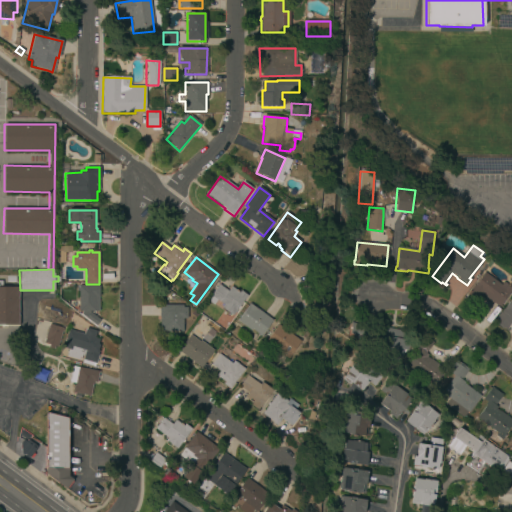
[(511,289),(510,293),(509,293),(499,306),(498,306),(497,306),(485,297),(485,296),(484,295),(475,307),(464,299),(467,295),(466,294),(469,290),(470,291),(472,289),(471,288),(474,285),(484,272),(501,285),(503,282),(505,282),(507,284),(509,281),(508,279),(510,276),(511,277),(511,289)]
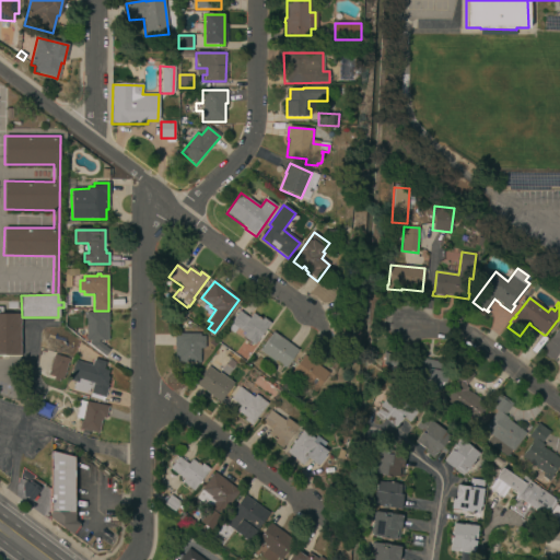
[(20,357),(0,357),(0,307),(2,307),(2,314),(21,314),(20,357)]
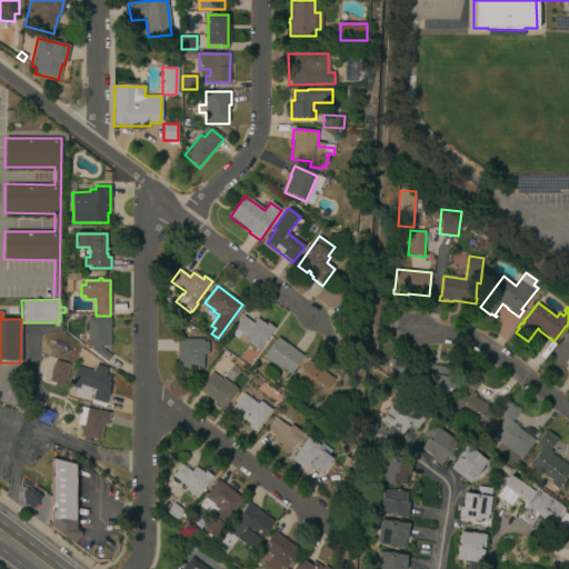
[(110,329),(109,329),(109,346),(99,346),(99,347),(111,356),(107,361),(96,353),(90,349),(91,346),(87,346),(87,343),(86,343),(86,340),(87,340),(87,317),(110,317),(110,329)]
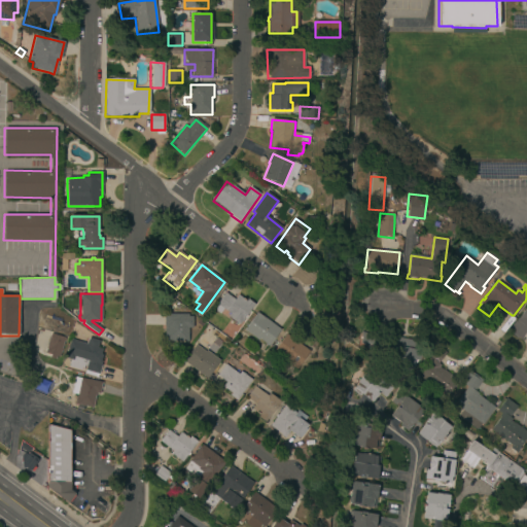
[(235,300),(239,295),(246,302),(247,300),(254,305),(240,324),(229,316),(230,314),(217,305),(225,293),(235,300)]
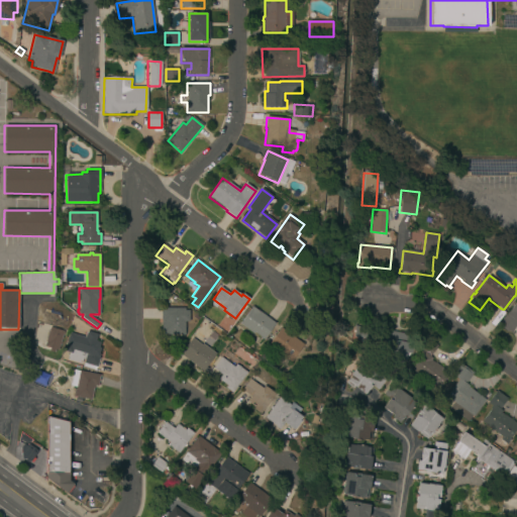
[(516,324),(512,331),(514,333),(513,334),(508,331),(507,332),(501,327),(502,326),(498,324),(508,311),(508,312),(516,299),(516,324)]
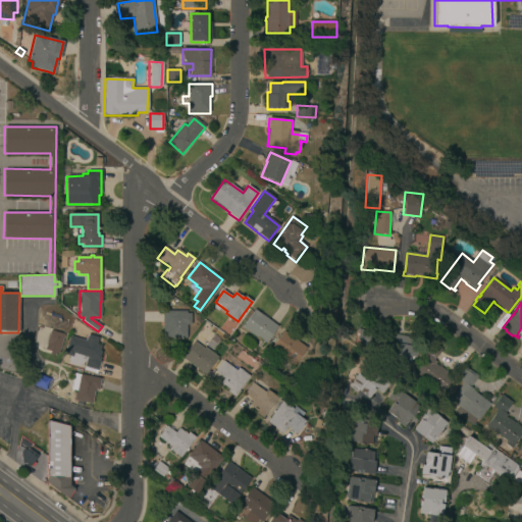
[(265,343),(258,337),(257,338),(242,327),(255,310),(277,326),(265,343)]
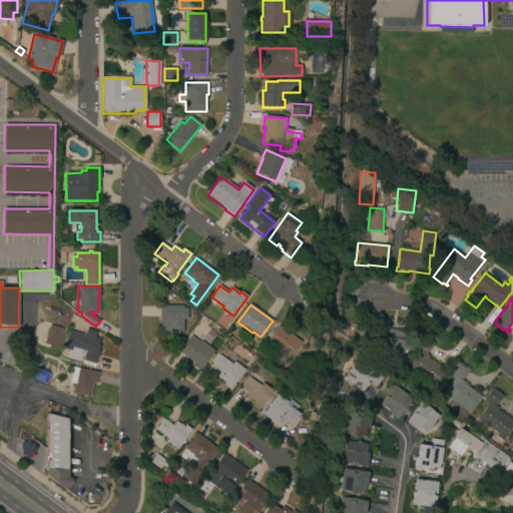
[(187,320),(183,320),(183,333),(160,333),(160,319),(159,319),(159,306),(183,307),(183,309),(187,309),(187,320)]
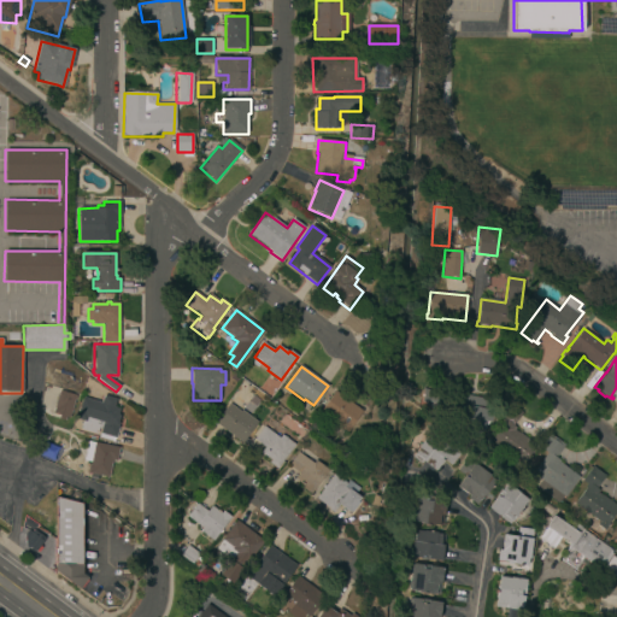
[(454,397),(454,394),(482,399),(482,397),(495,400),(491,423),(485,422),(482,430),(450,424),(452,416),(432,410),(422,406),(423,388),(454,397)]
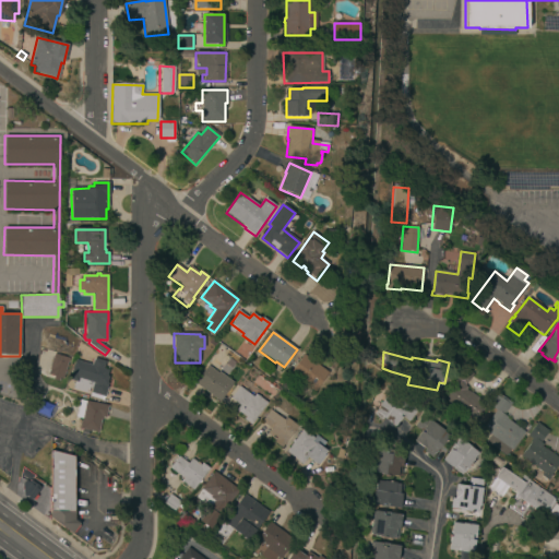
[(62,379),(59,378),(58,381),(52,379),(54,376),(47,375),(54,354),(68,358),(62,379)]
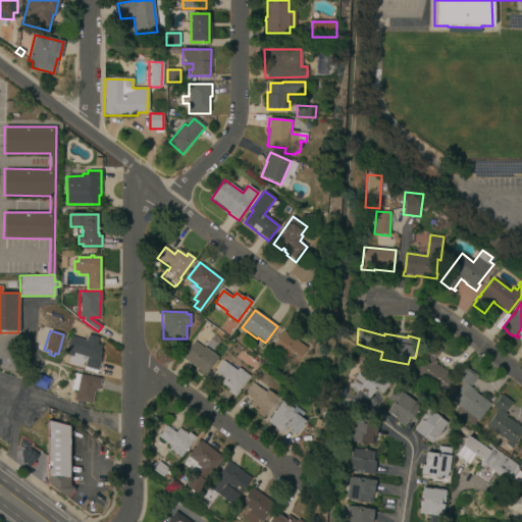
[(294,366),(279,356),(280,355),(271,348),(283,331),(307,349),(294,366)]
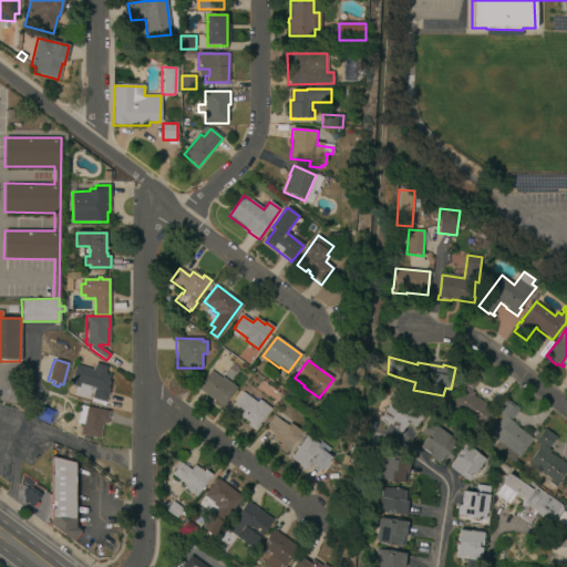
[(89,400),(73,394),(76,385),(69,383),(74,364),(91,369),(93,364),(94,364),(94,362),(106,366),(104,373),(109,374),(107,380),(109,381),(107,388),(109,388),(107,391),(109,391),(105,402),(91,398),(92,394),(91,393),(89,400)]
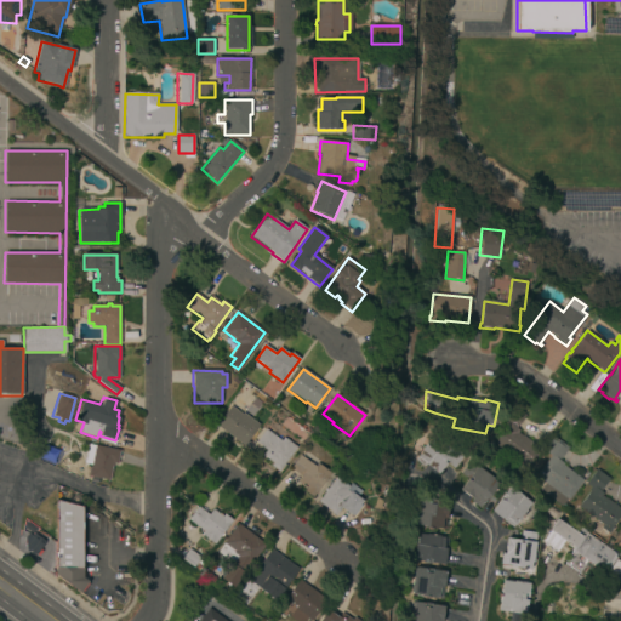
[(524,472),(516,466),(518,462),(494,444),(507,428),(506,427),(507,426),(500,420),(511,405),(525,416),(517,428),(519,431),(517,433),(540,450),(524,472)]
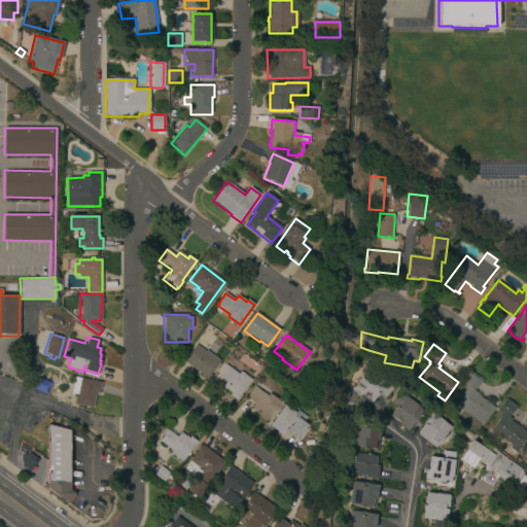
[(205,352),(206,351),(219,361),(207,379),(183,361),(196,345),(205,352)]
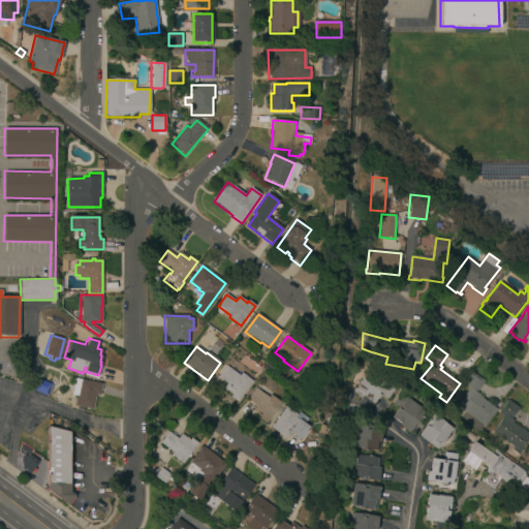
[(240,376),(242,373),(253,381),(237,403),(230,398),(232,395),(223,389),(227,383),(218,376),(226,366),(240,376)]
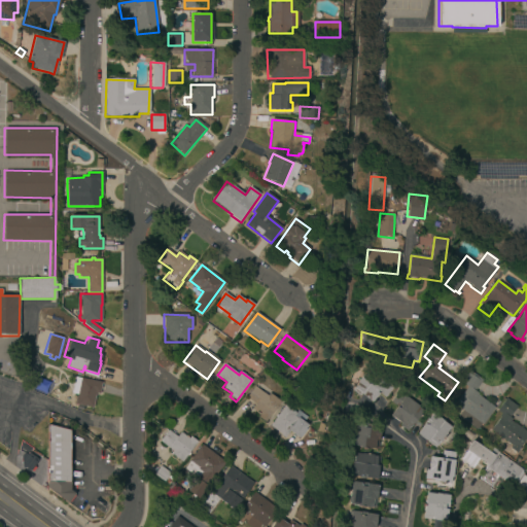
[(385,398),(379,393),(372,402),(362,394),(360,397),(353,391),(369,370),(394,388),(385,398)]
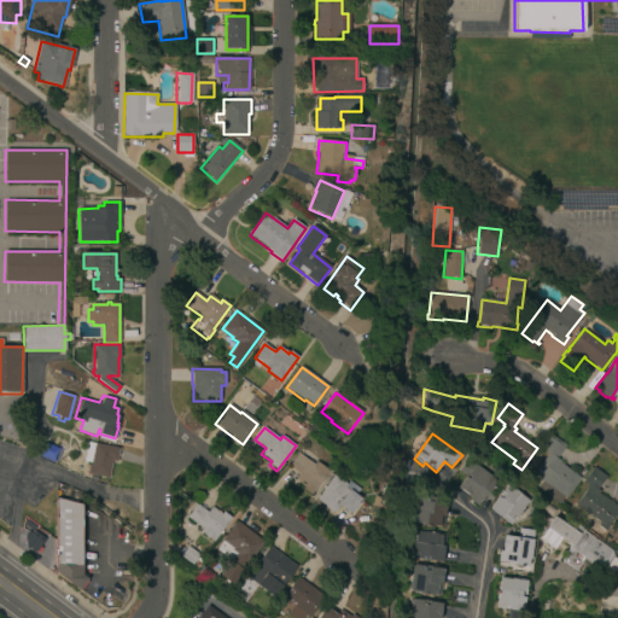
[(566,499),(564,497),(559,505),(537,488),(542,482),(534,474),(548,455),(541,449),(552,436),(566,447),(557,459),(561,462),(560,464),(581,479),(566,499)]
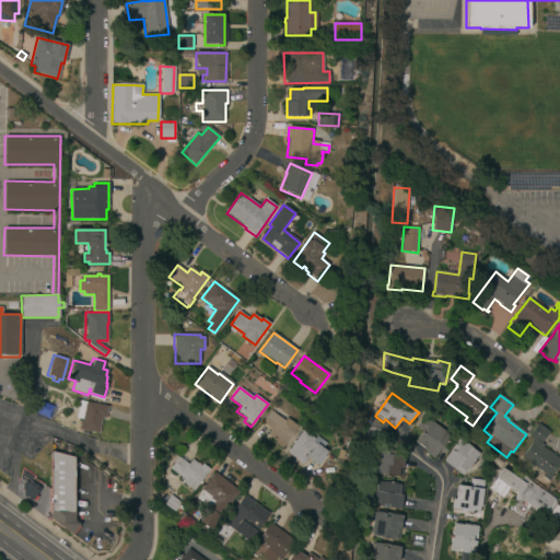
[(41,403),(53,407),(47,419),(36,413),(41,403)]
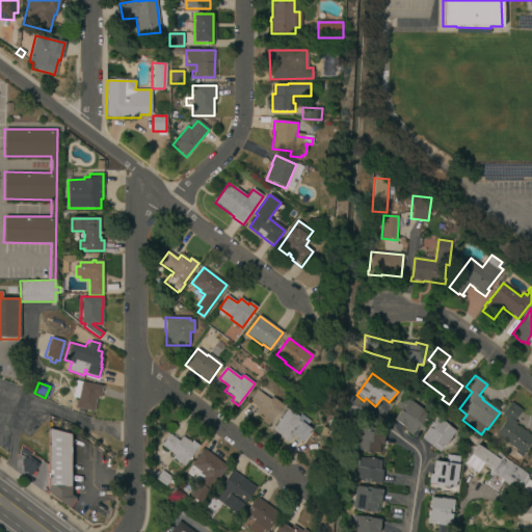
[(103,387),(101,398),(99,397),(98,399),(97,399),(94,413),(82,409),(81,415),(76,414),(78,399),(72,398),(75,382),(81,384),(82,382),(103,387)]
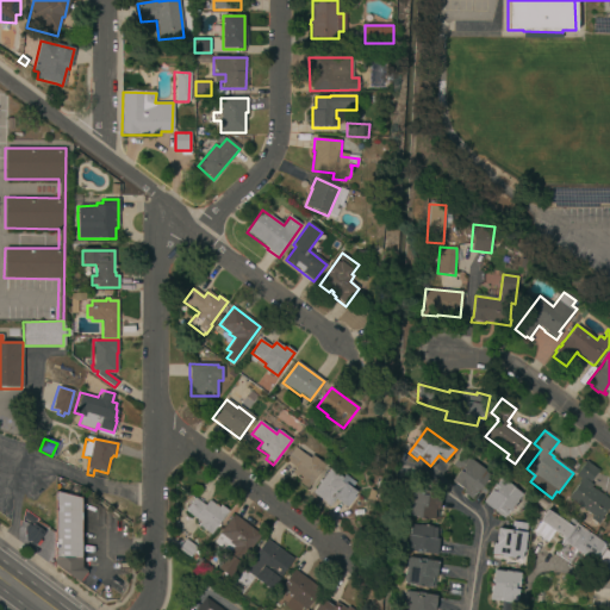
[(310,459),(312,456),(324,466),(307,489),(299,484),(300,481),(291,474),(296,468),(285,460),(294,448),(310,459)]
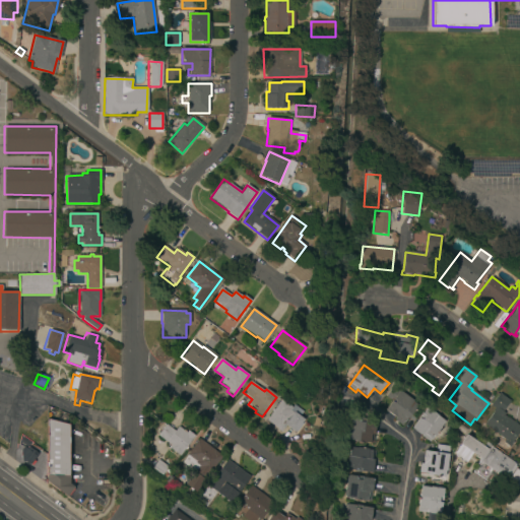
[(402,426),(395,419),(396,418),(386,410),(393,402),(387,397),(394,387),(417,406),(402,426)]
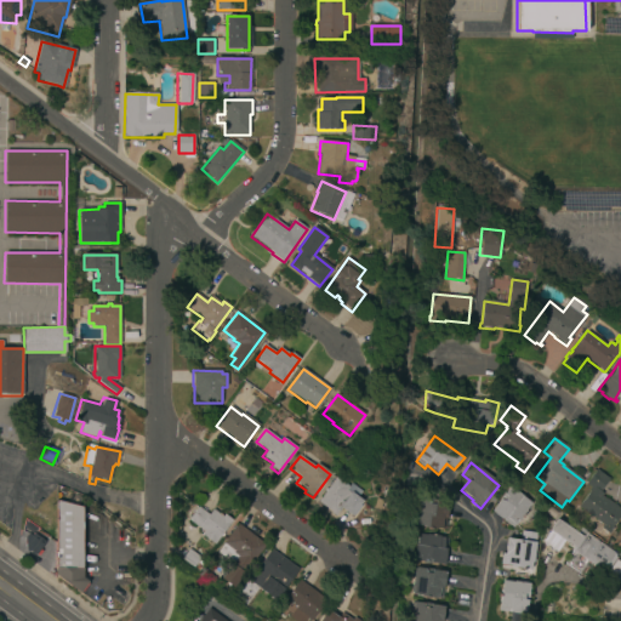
[(607,500),(607,499),(620,508),(620,516),(611,529),(608,535),(599,529),(602,525),(579,508),(591,491),(588,490),(591,489),(586,485),(597,469),(610,480),(602,493),(604,494),(602,496),(607,500)]
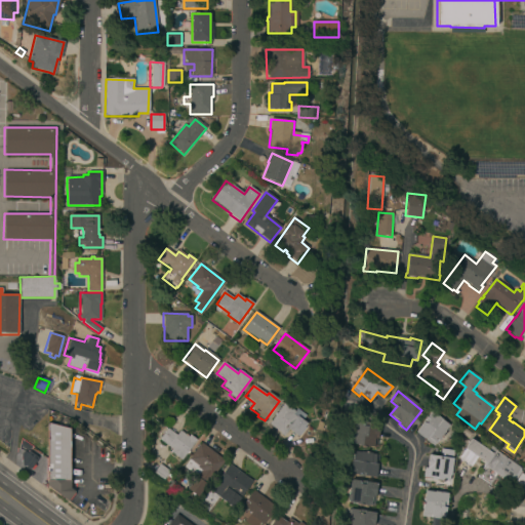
[(297,437),(289,431),(285,436),(269,425),(284,404),(295,411),(293,414),(307,425),(297,437)]
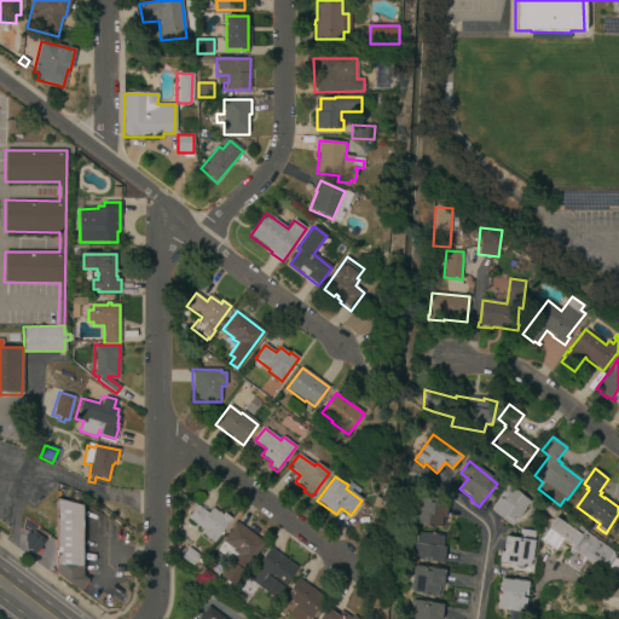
[(510,526),(491,509),(510,487),(530,503),(510,526)]
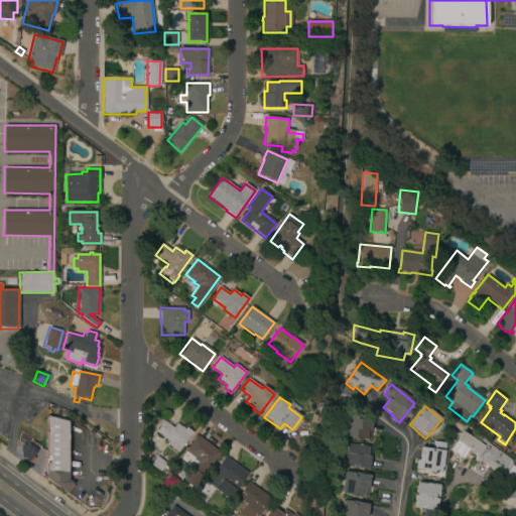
[(315,423),(309,421),(312,414),(317,415),(315,423)]
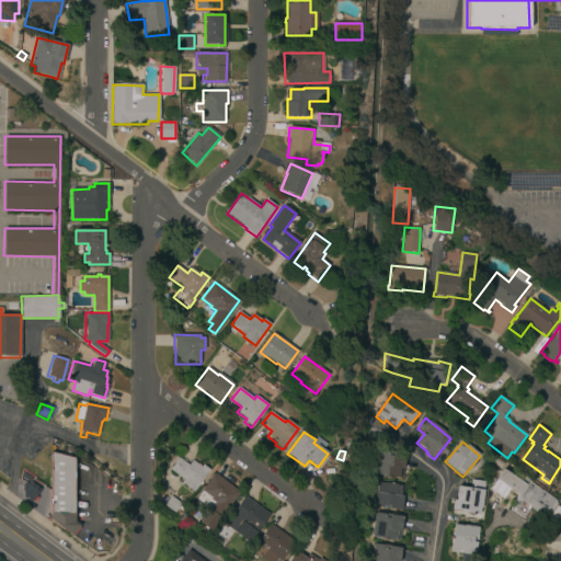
[(71,536),(50,521),(50,453),(75,459),(75,523),(79,526),(71,536)]
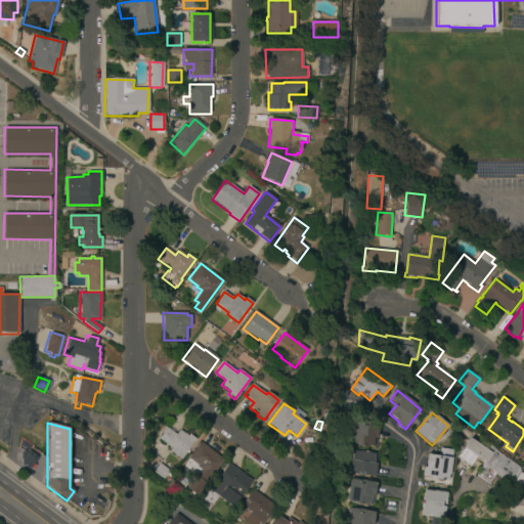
[(377,446),(349,443),(351,423),(379,425),(377,446)]
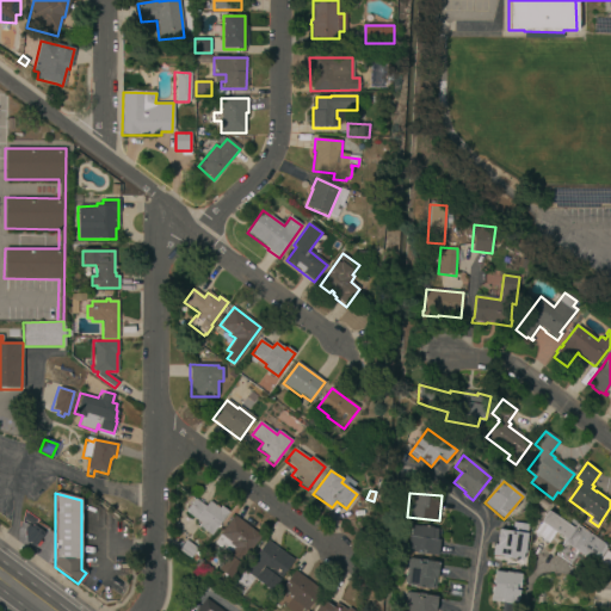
[(205,507),(210,501),(220,508),(221,507),(229,512),(211,536),(198,526),(201,524),(185,512),(196,499),(205,507)]
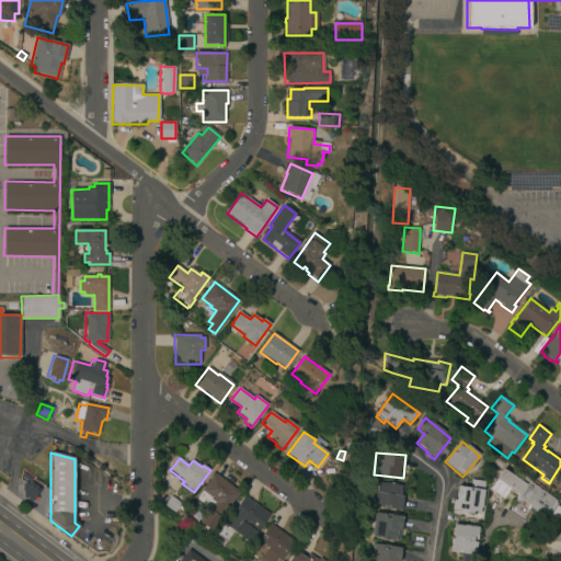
[(503,469),(514,477),(518,472),(529,480),(528,481),(554,500),(553,500),(556,502),(554,503),(556,504),(550,512),(548,510),(542,516),(530,507),(523,518),(507,508),(517,494),(508,489),(502,497),(489,489),(495,479),(503,469)]
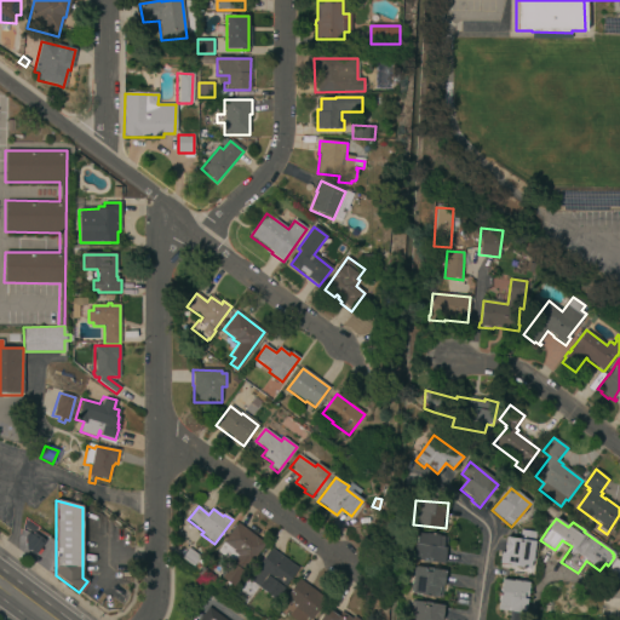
[(233,586),(220,577),(231,562),(218,552),(239,524),(264,544),(233,586)]
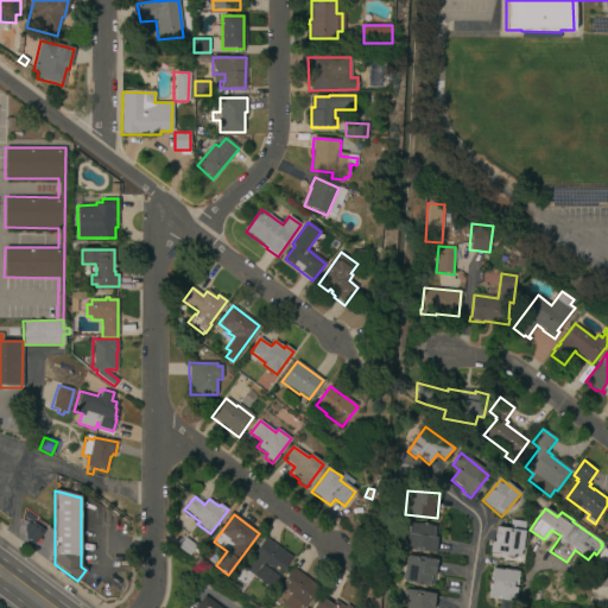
[(521,557),(491,553),(492,543),(495,543),(496,527),(510,529),(511,521),(525,524),(521,557)]
